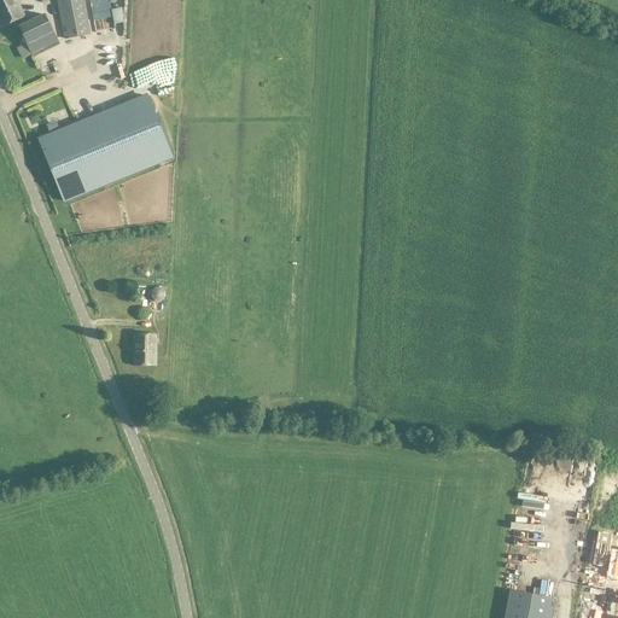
[(0,0),(0,23),(3,28),(25,16),(17,0),(0,0)]
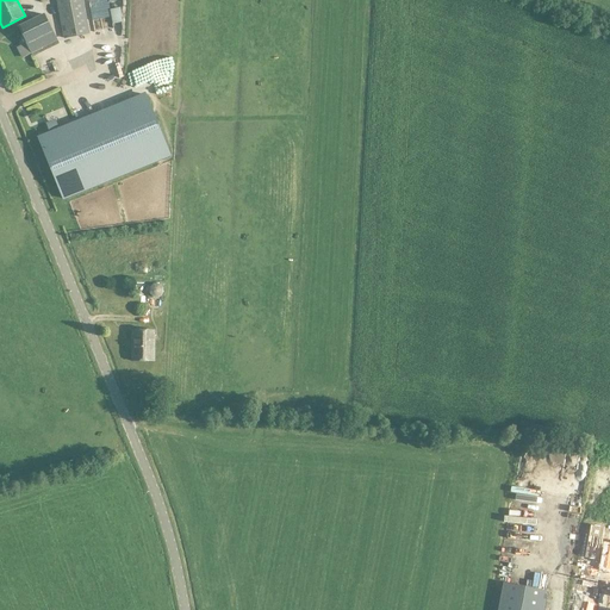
[(56,0),(63,29),(64,38),(89,33),(82,0),(56,0)]
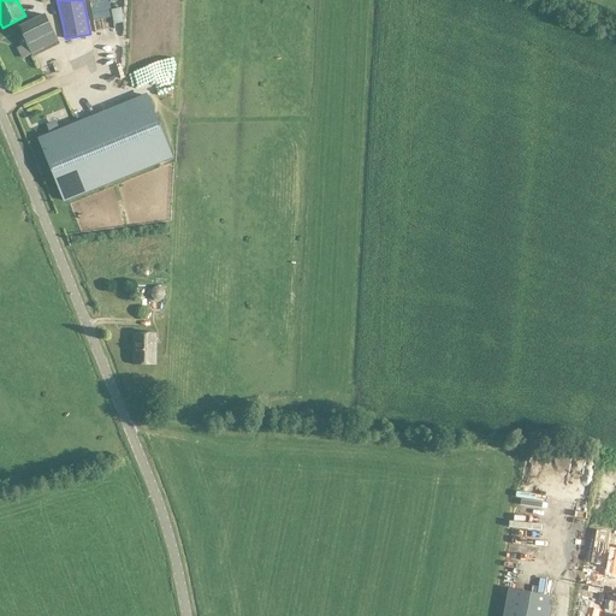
[(122,21),(118,6),(111,7),(114,22),(122,21)]
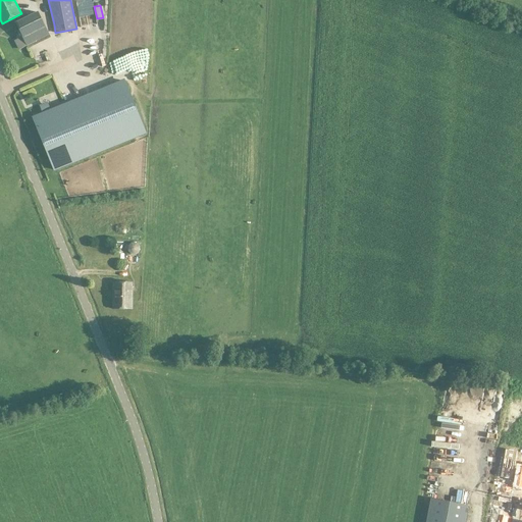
[(16,23),(16,24),(22,37),(28,47),(50,36),(45,25),(45,27),(38,13),(16,23)]
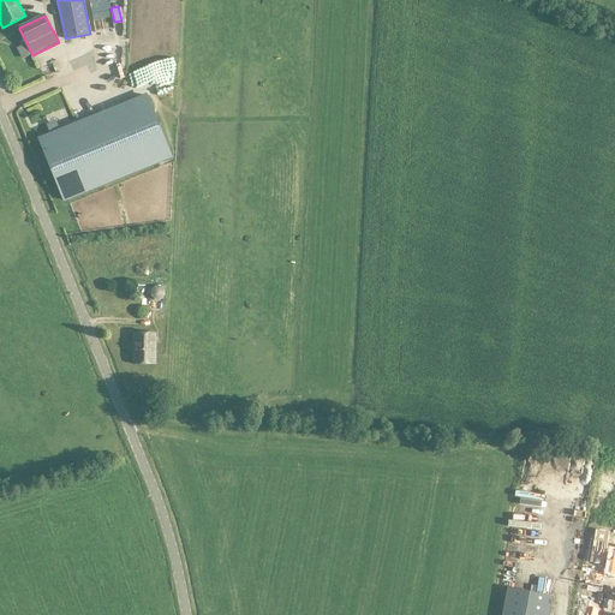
[(60,96),(31,107),(35,115),(64,103),(60,96)]
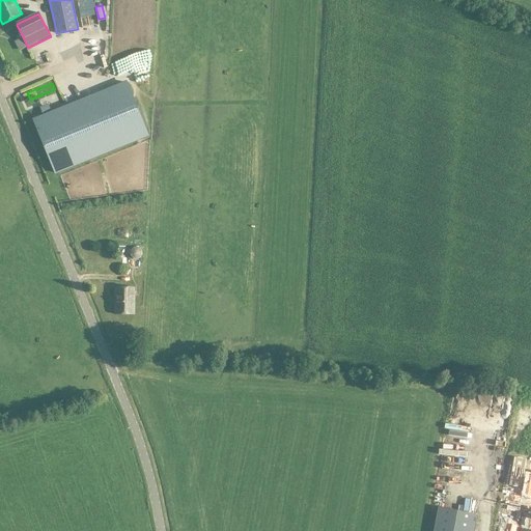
[(33,120),(38,132),(76,117),(72,105),(33,120)]
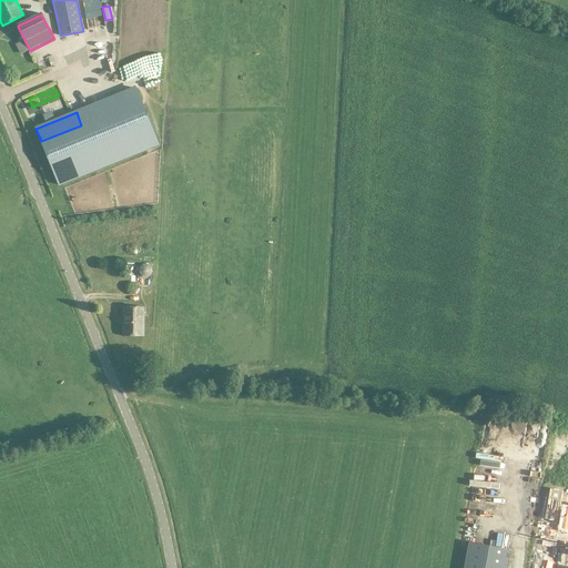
[(149,261),(139,261),(138,283),(148,283),(149,261)]
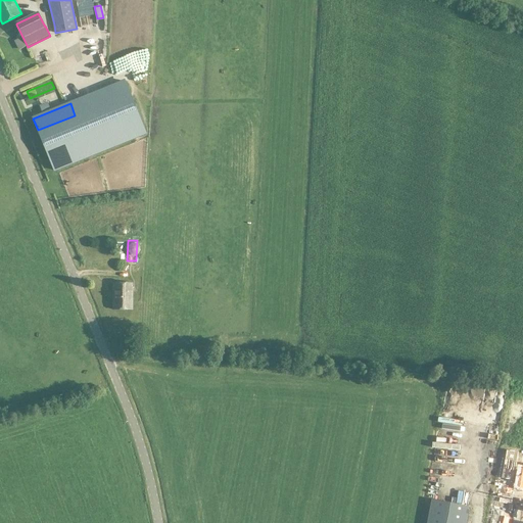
[(132,283),(113,283),(113,310),(132,310),(132,283)]
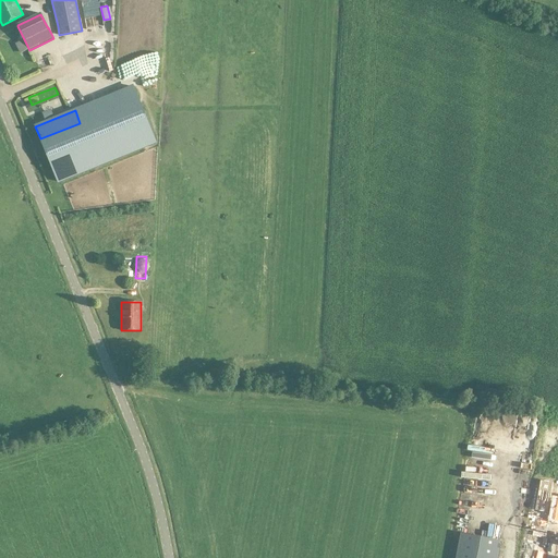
[(554,518),(557,519),(557,498),(557,499),(557,496),(550,495),(553,482),(540,480),(535,510),(548,512),(548,507),(555,508),(554,518)]
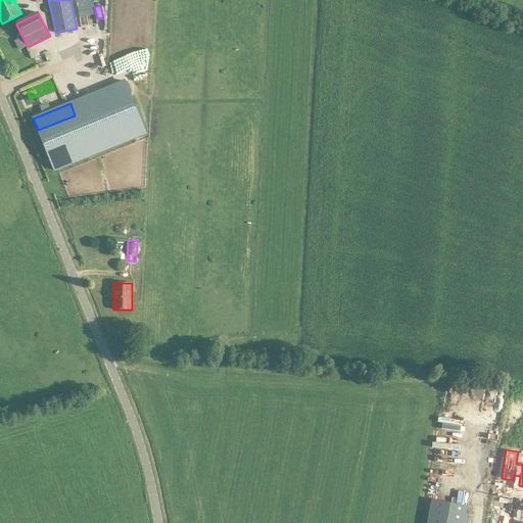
[(466,522),(470,508),(431,500),(426,522),(466,522)]
